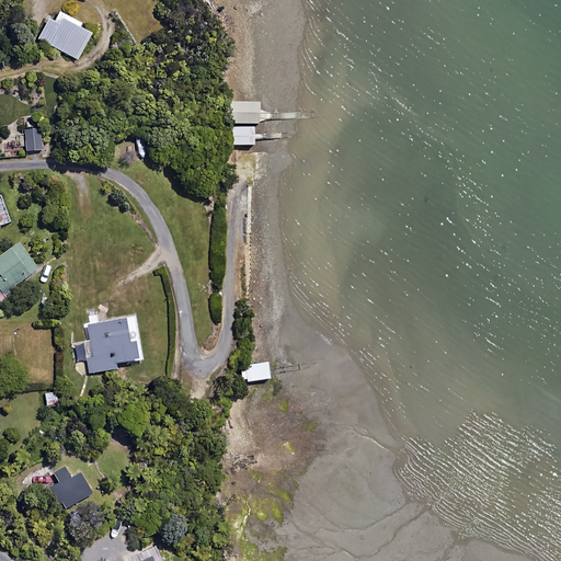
[(91,27),(57,11),(53,20),(46,16),(35,37),(75,58),(91,27)]
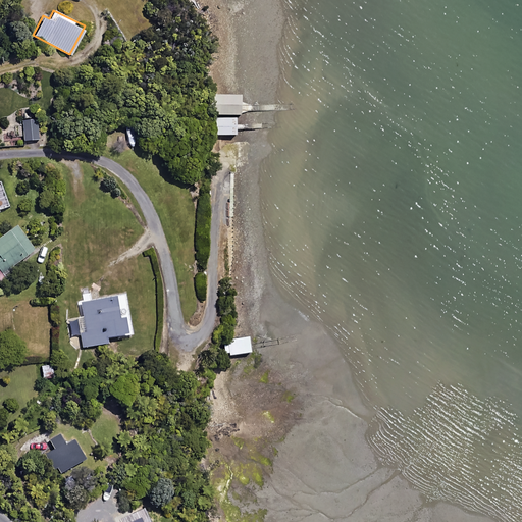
[(239,95),(214,95),(214,114),(239,115),(239,95)]
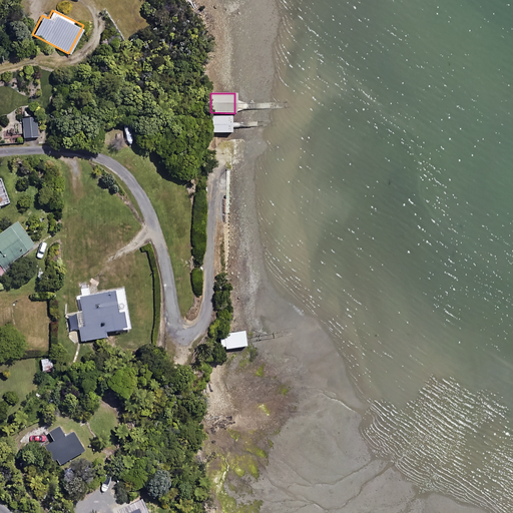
[(36,116),(22,117),(23,136),(37,136),(36,116)]
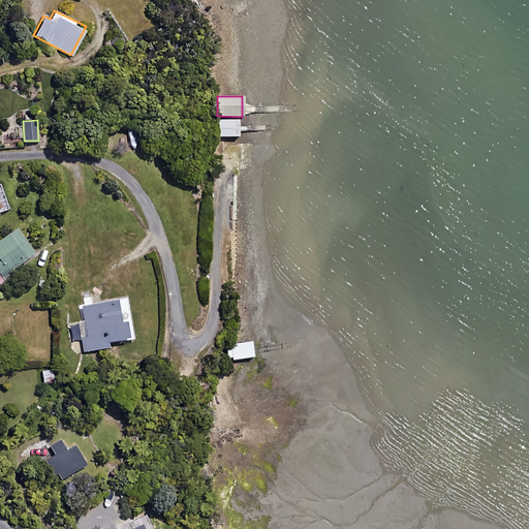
[(238,120),(218,120),(219,136),(239,135),(238,120)]
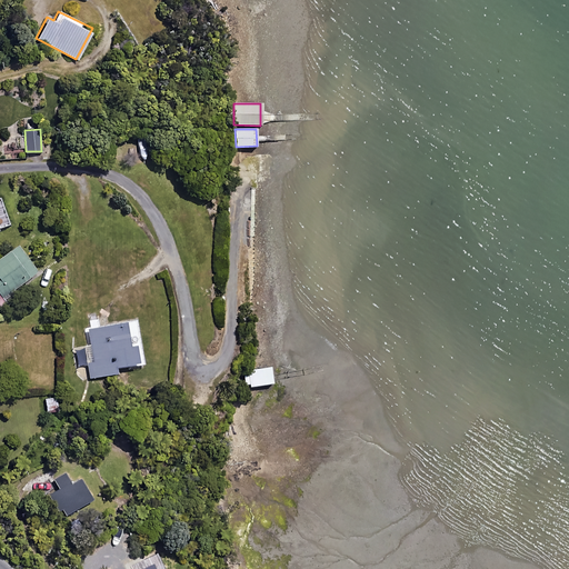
[(36,272),(17,246),(0,257),(0,303),(15,295),(11,290),(36,272)]
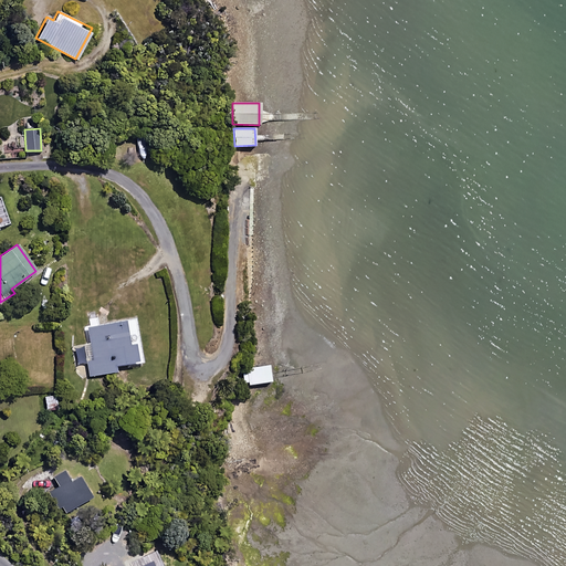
[(142,362),(135,320),(86,327),(88,344),(74,346),(77,365),(87,363),(90,375),(115,371),(114,365),(142,362)]
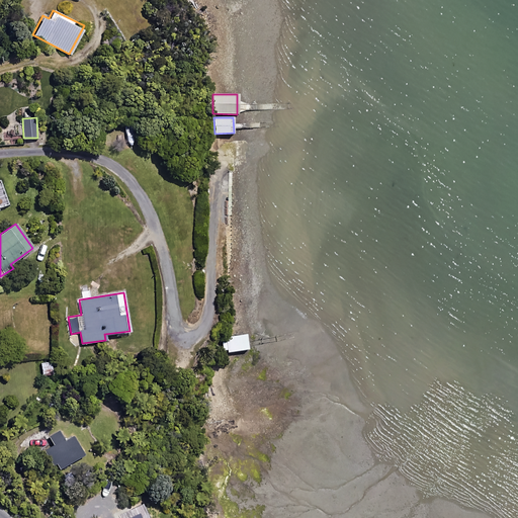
[(248,349),(246,334),(225,336),(227,352),(248,349)]
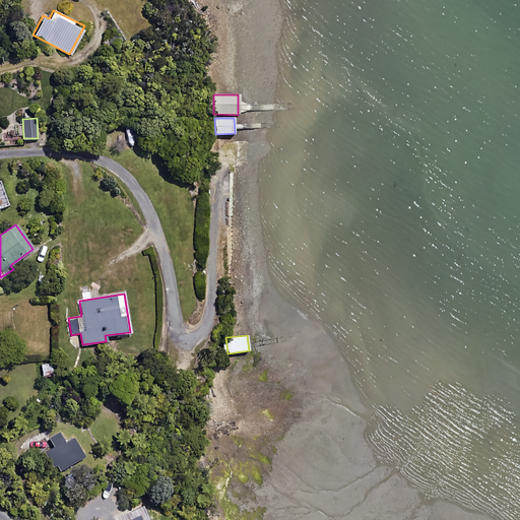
[(53,375),(51,363),(40,364),(42,376),(53,375)]
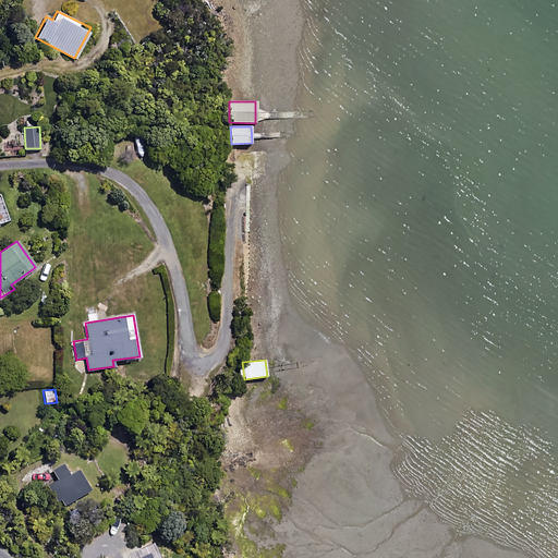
[(70,473),(62,461),(37,476),(41,485),(49,480),(65,505),(91,489),(79,469),(70,473)]
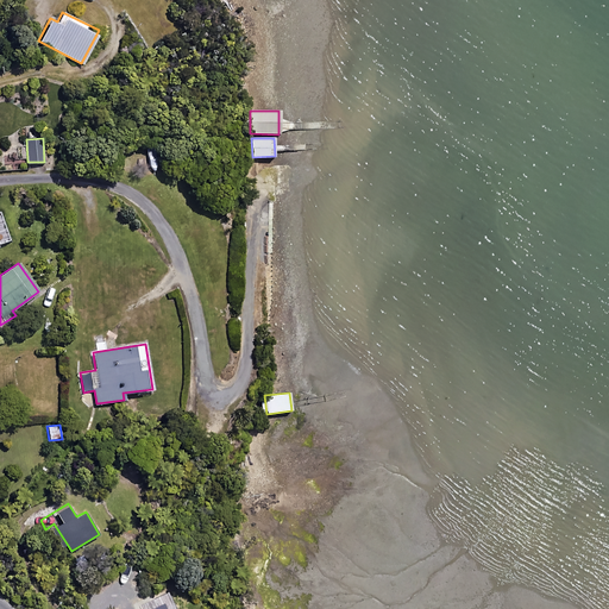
All buildings are outlined.
